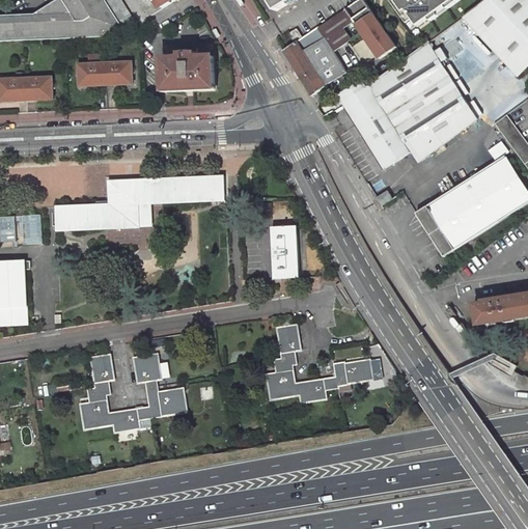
[(121,31),(102,0),(52,0),(30,14),(0,15),(0,40),(98,36),(115,36),(121,31)]
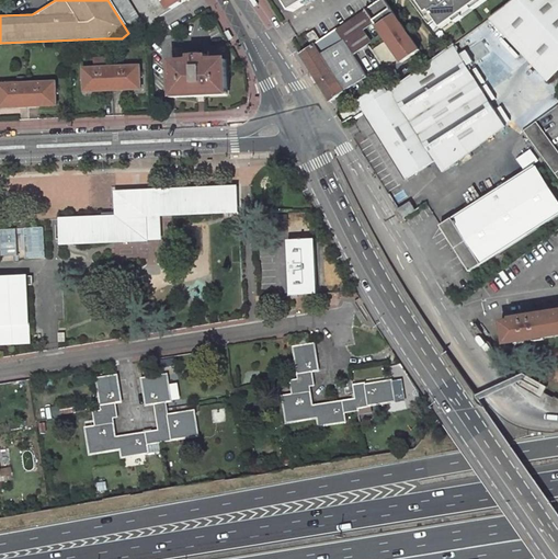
[(107,0),(128,33),(136,31),(143,27),(125,0),(107,0)]
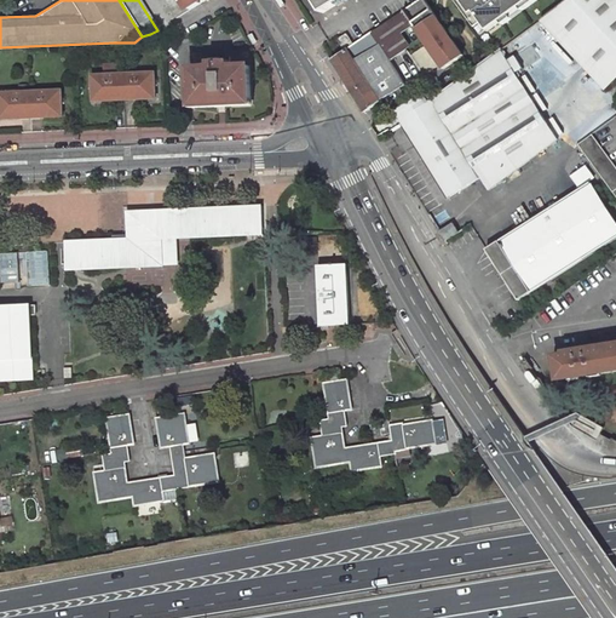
[(162,0),(176,19),(188,11),(180,0),(162,0)]
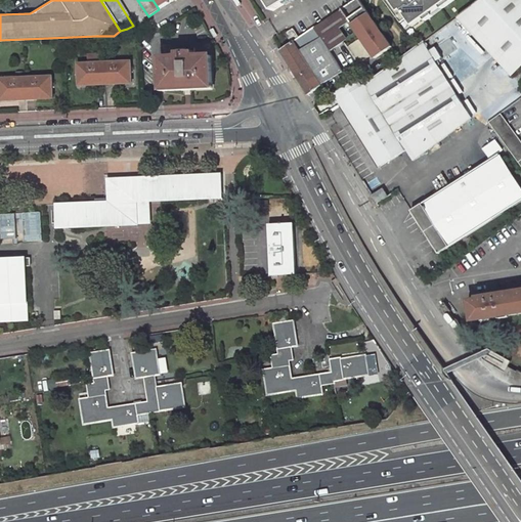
[(153,0),(159,9),(168,4),(167,1),(169,0),(172,0),(172,1),(174,0),(153,0)]
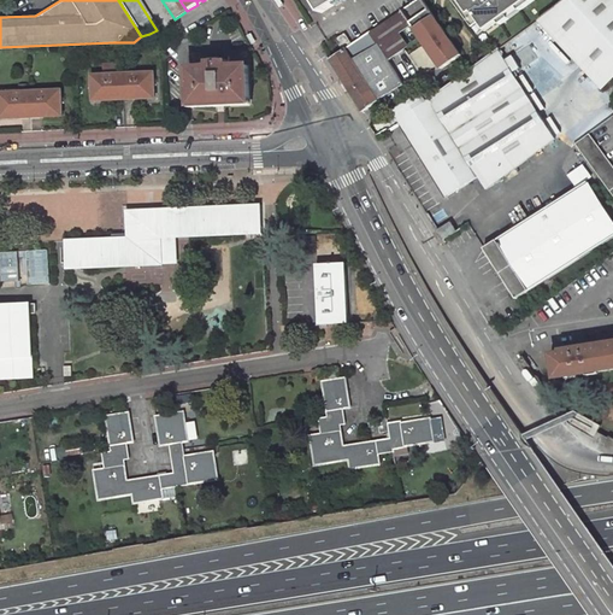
[(311,0),(319,12),(337,0),(311,0)]
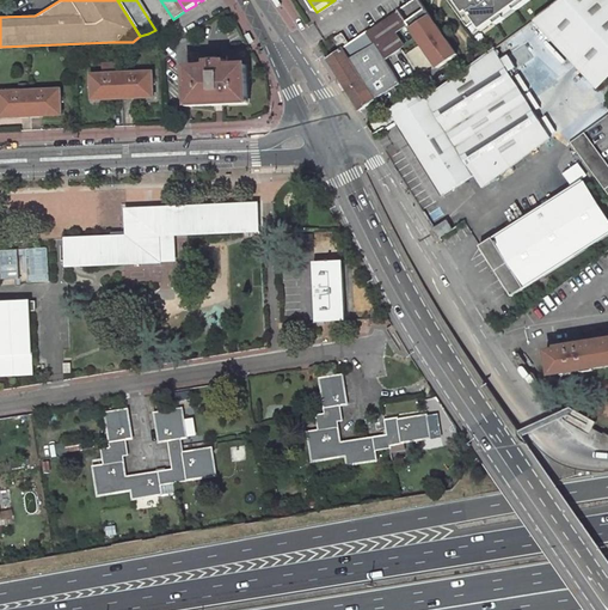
[(407,0),(395,8),(403,18),(421,6),(416,0),(407,0)]
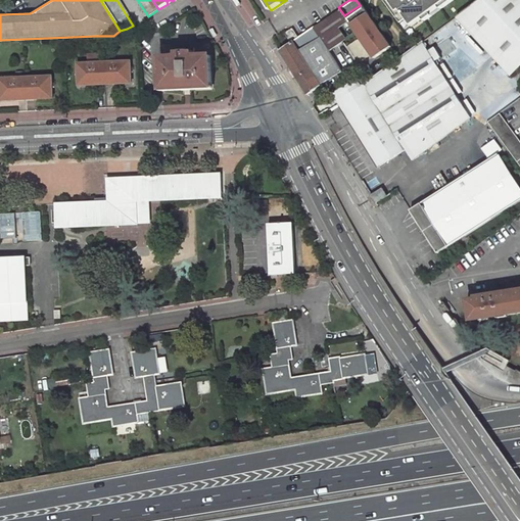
[(356,0),(360,5),(344,15),(346,18),(372,57),(453,0),(356,0)]
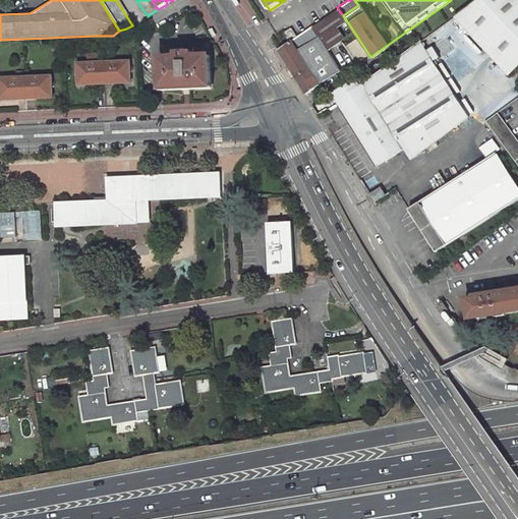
[(473,0),(463,8),(508,70),(517,62),(517,0),(473,0)]
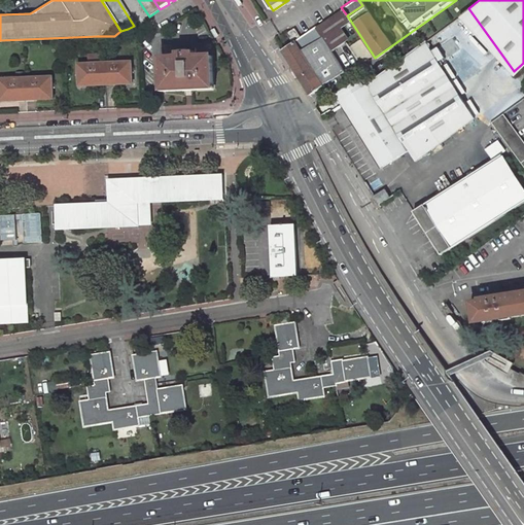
[(319,36),(328,49),(346,38),(339,27),(349,19),(347,15),(341,7),(313,27),(319,36)]
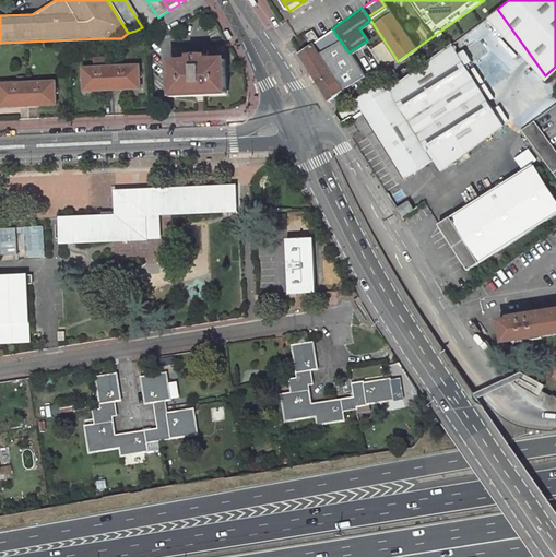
[(310,43),(317,54),(339,38),(332,28),(316,39),(310,43)]
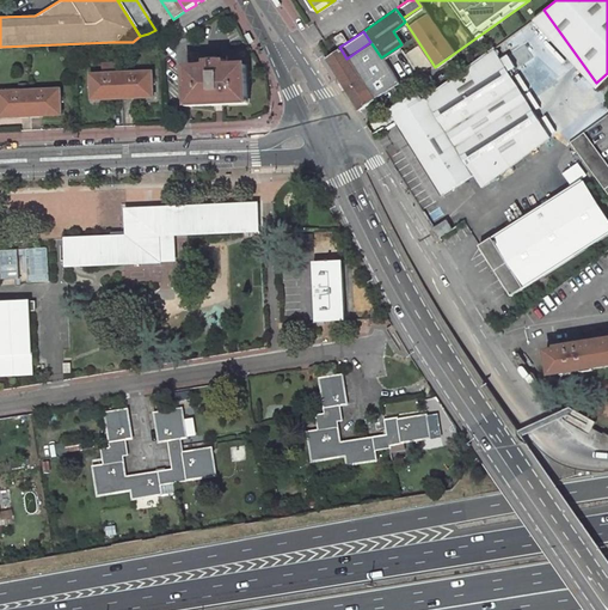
[(338,32),(330,38),(337,49),(339,47),(345,43),(338,32)]
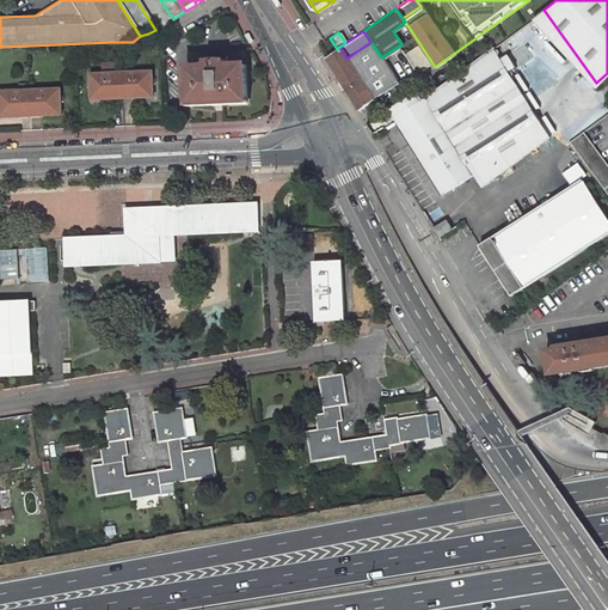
[(471,176),(556,121),(504,38),(435,90),(425,96),(419,87),(364,122),(372,133),(381,127),(382,129),(395,121),(431,180),(461,160),(471,176)]
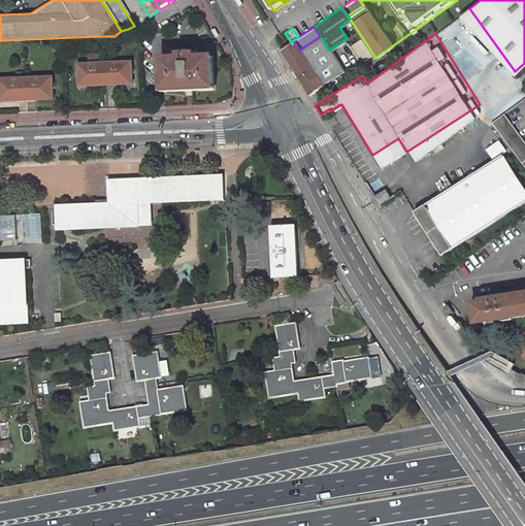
[(299,51),(321,86),(342,70),(329,50),(320,36),(299,51)]
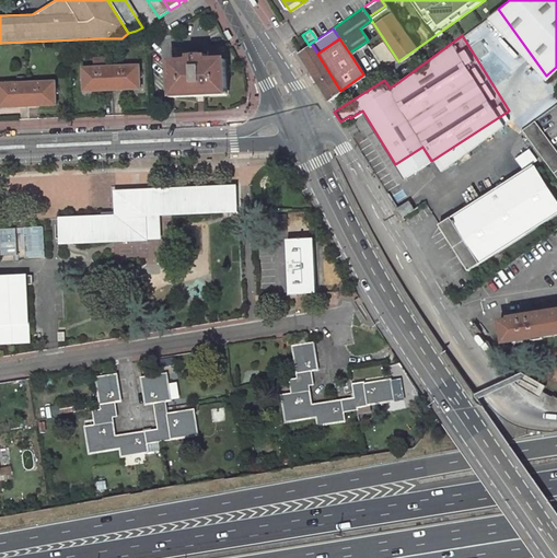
[(327,101),(340,91),(317,54),(311,43),(309,45),(297,53),(327,101)]
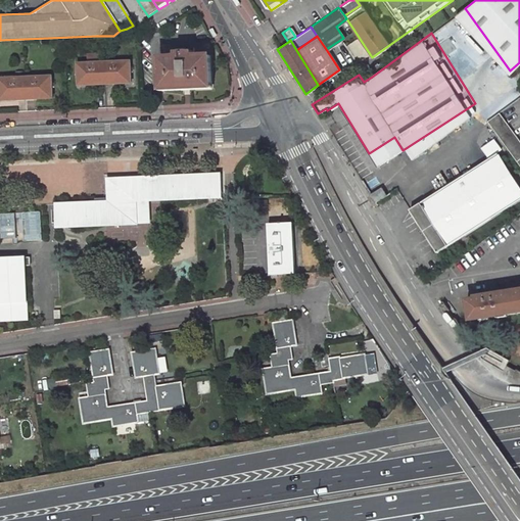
[(158,54),(153,54),(154,92),(205,90),(204,55),(188,55),(188,49),(158,49),(158,54)]
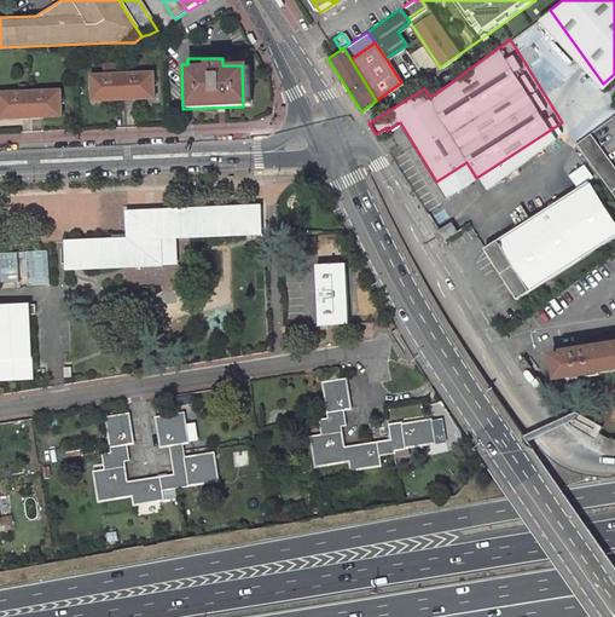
[(115,71),(116,96),(125,96),(126,97),(146,96),(145,70),(115,71)]
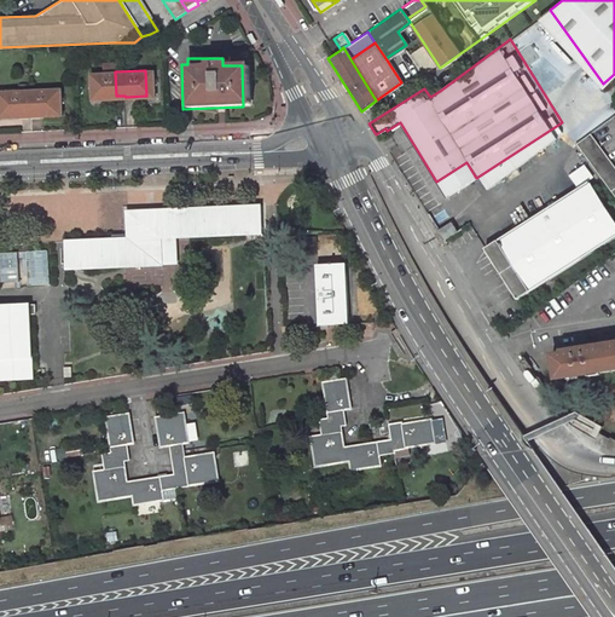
[(115,71),(83,73),(85,98),(108,98),(108,96),(116,96),(115,71)]
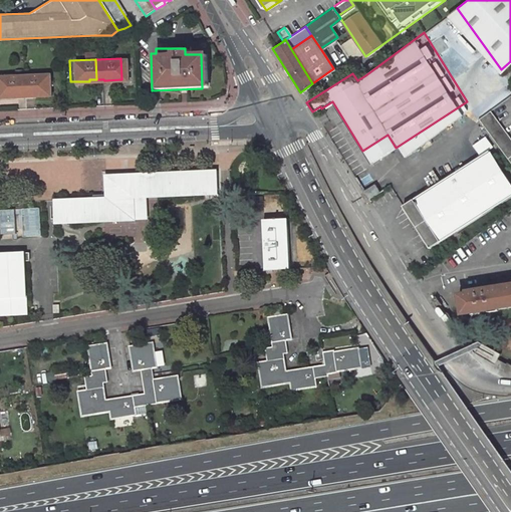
[(365,75),(360,68),(352,73),(357,80),(365,75)]
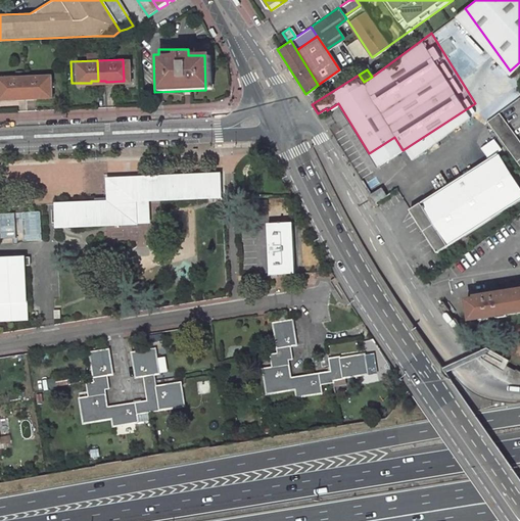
[(26,98),(45,97),(44,76),(18,77),(19,96),(26,96),(26,98)]
